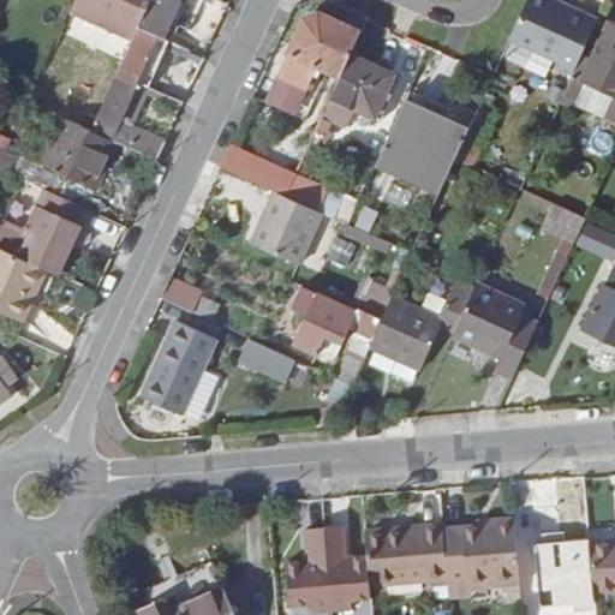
[(141,28),(153,0),(77,0),(73,11),(135,40),(141,28)]
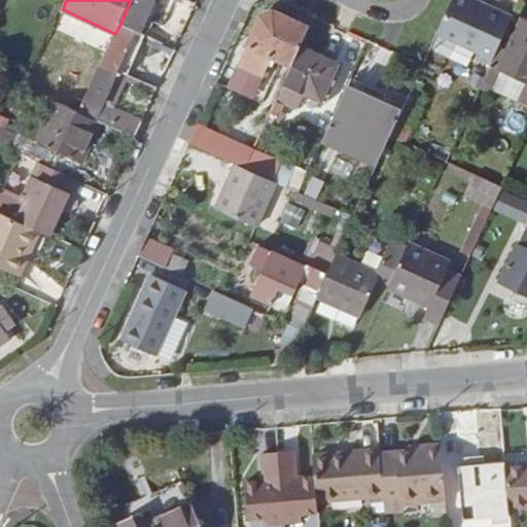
[(153,0),(162,3),(163,0),(131,0),(120,24),(145,35),(146,36),(153,22),(144,18),(151,0),(153,0)]
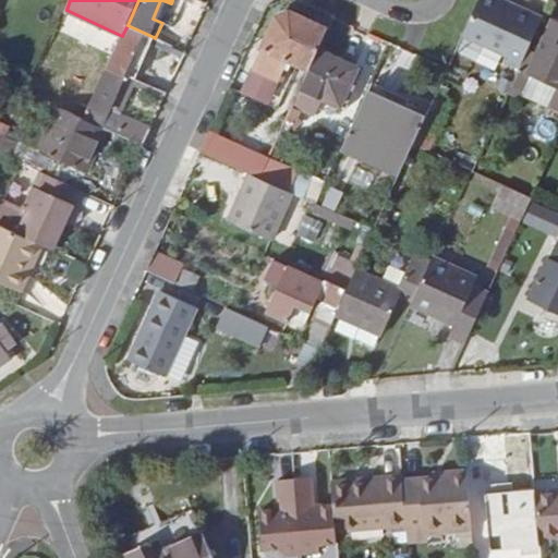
[(505,61),(521,68),(530,50),(544,19),(512,3),(511,5),(498,0),(480,0),(463,36),(507,56),(505,61)]
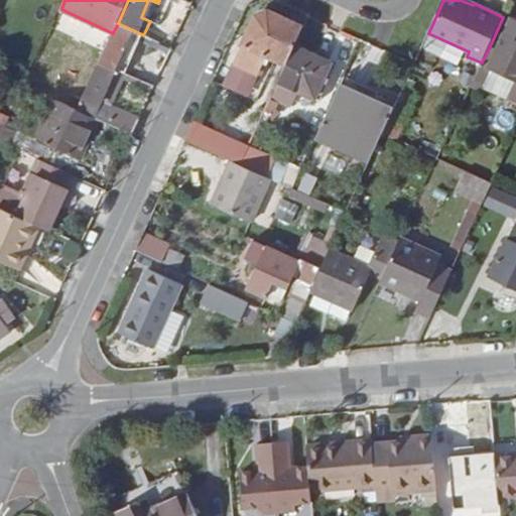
[(295,44),(304,27),(267,10),(256,15),(242,43),(245,44),(236,66),(257,75),(266,55),(275,59),(286,65),(295,44)]
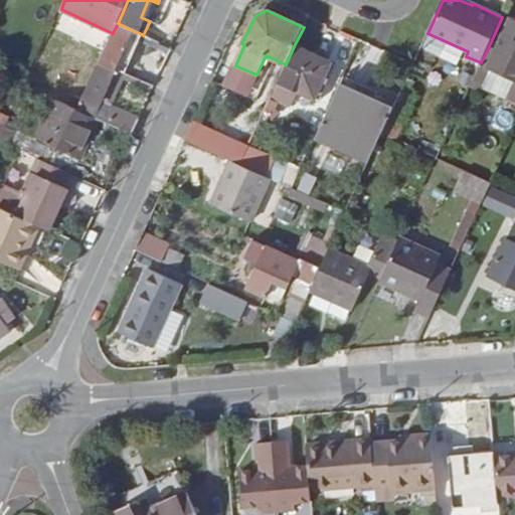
[(514,77),(514,21),(511,19),(497,49),(489,66),(494,68),(514,77)]
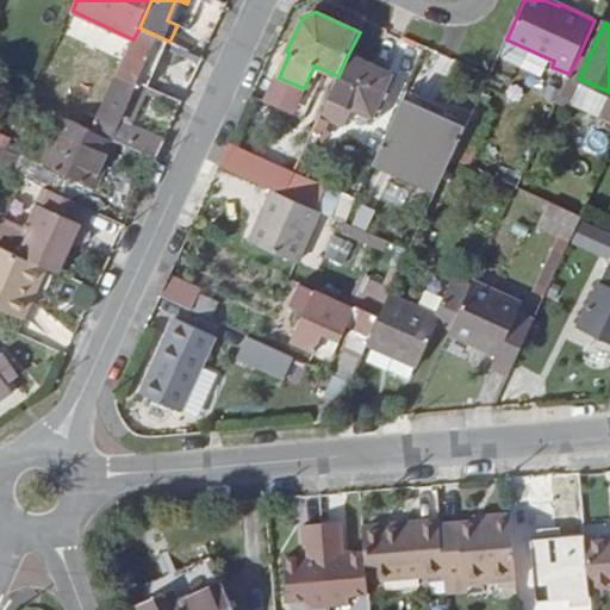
[(168,41),(139,27),(134,39),(131,45),(118,74),(138,82),(148,87),(148,86),(155,72),(168,41)]
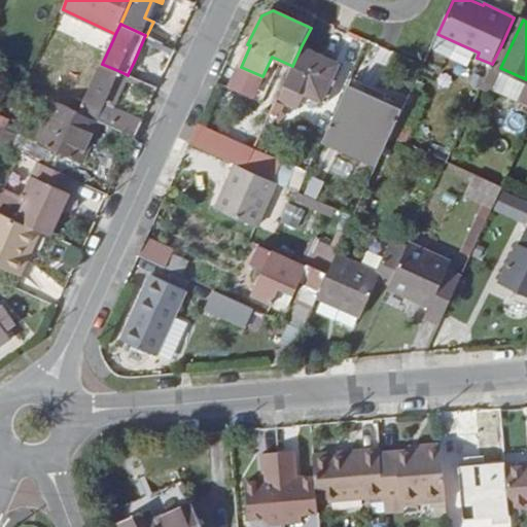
[(339,63),(302,45),(292,66),(277,100),(297,110),(305,94),(321,100),(339,63)]
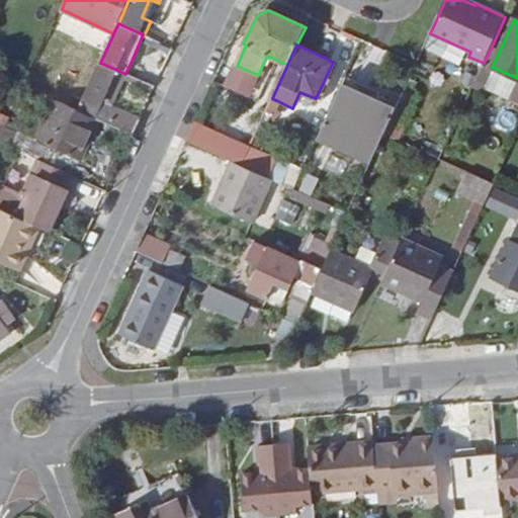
[(492,67),(500,50),(492,47),(484,63),(477,80),(490,85),(497,69),(492,67)]
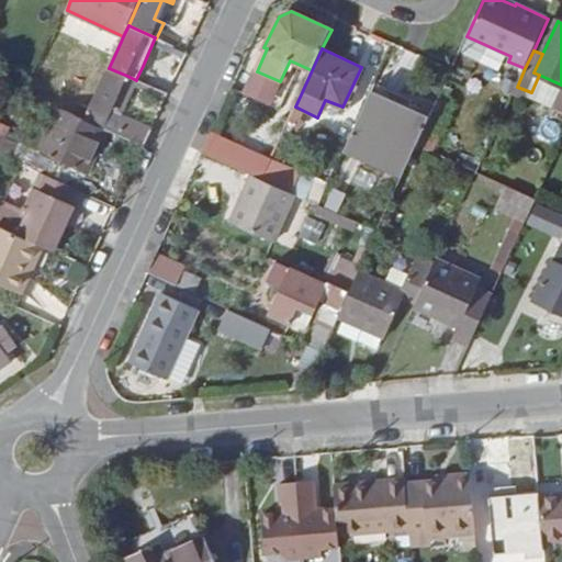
[(300,65),(290,60),(280,81),(290,86),(300,65)]
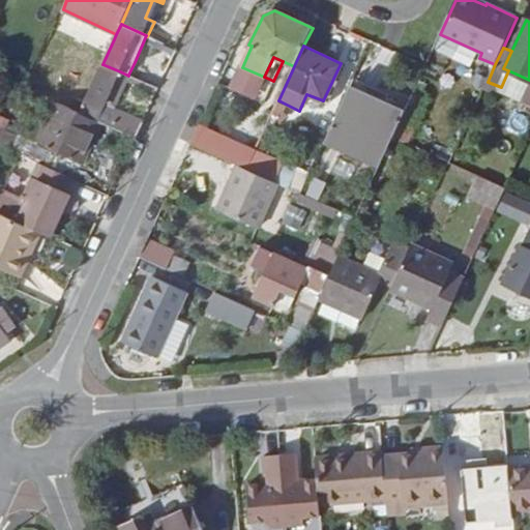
[(128,76),(158,89),(165,76),(135,62),(128,75),(128,76)]
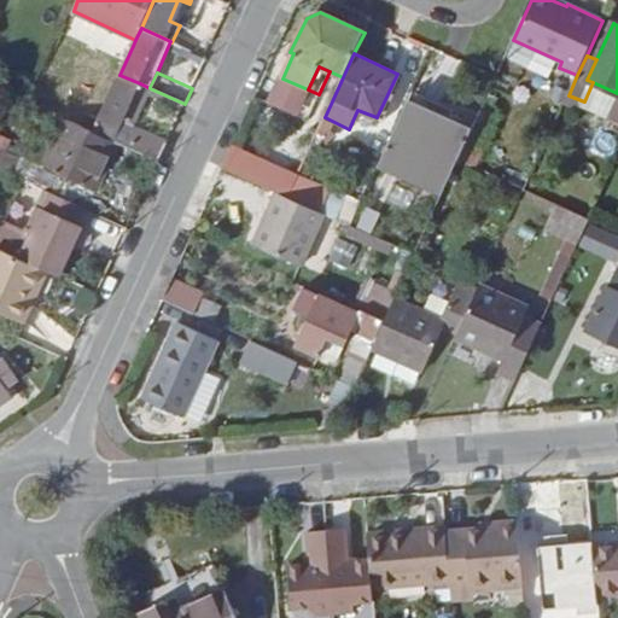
[(132,103),(140,83),(120,75),(94,132),(118,143),(158,161),(169,139),(133,123),(141,108),(132,103)]
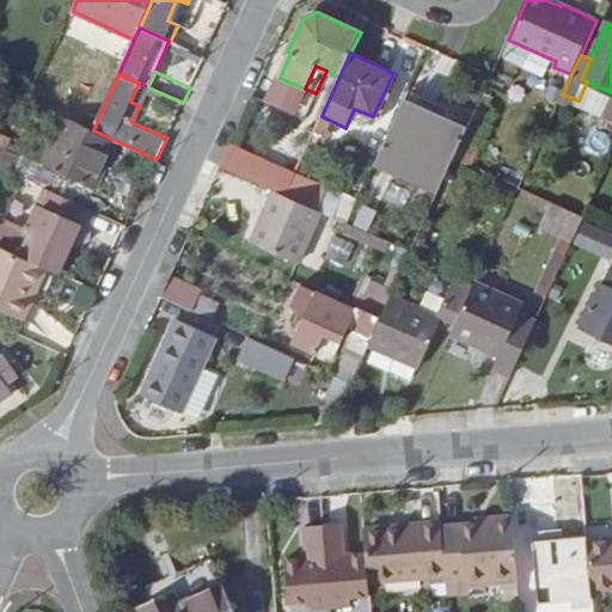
[(293,115),(305,89),(280,78),(268,103),(293,115)]
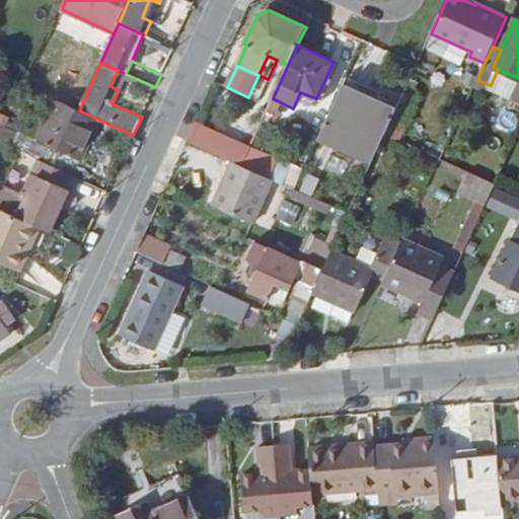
[(119,90),(126,74),(118,70),(110,86),(119,90)]
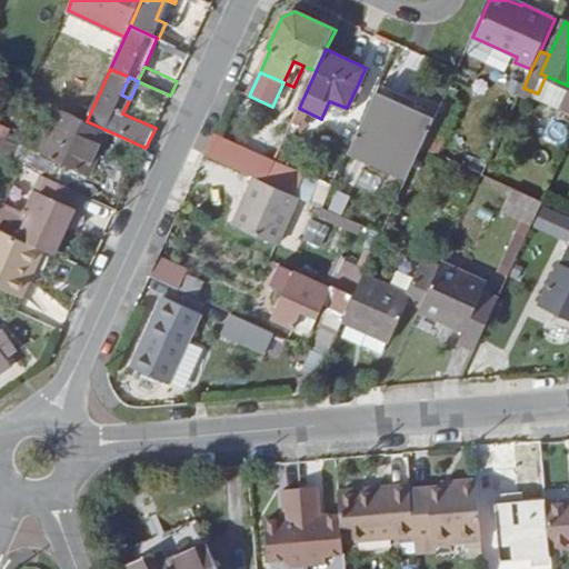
[(460,90),(450,86),(443,102),(435,121),(422,147),(439,153),(443,142),(459,108),(453,105),(460,90)]
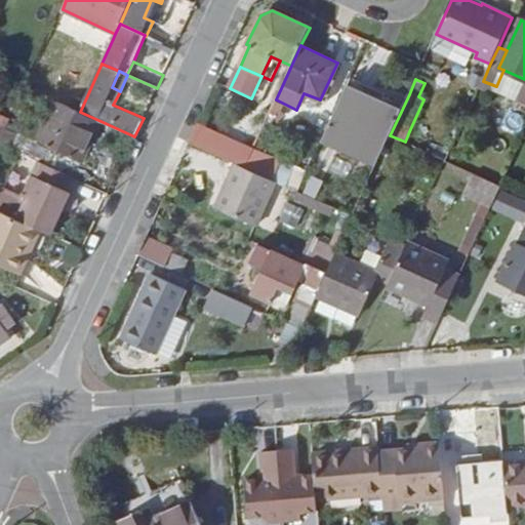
[(385,147),(390,135),(401,112),(347,87),(323,139),(376,164),(385,147)]
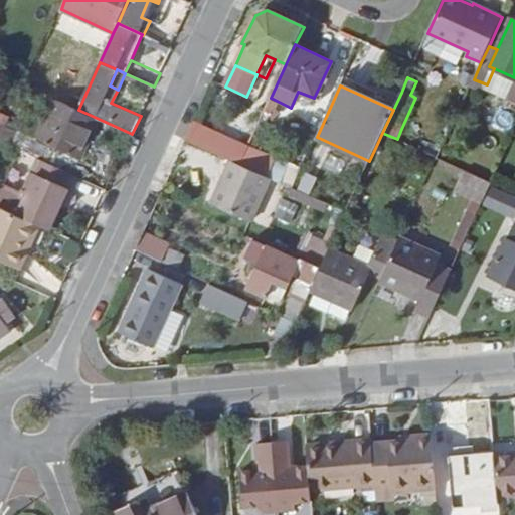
[(99,119),(78,110),(51,98),(34,137),(81,157),(99,119)]
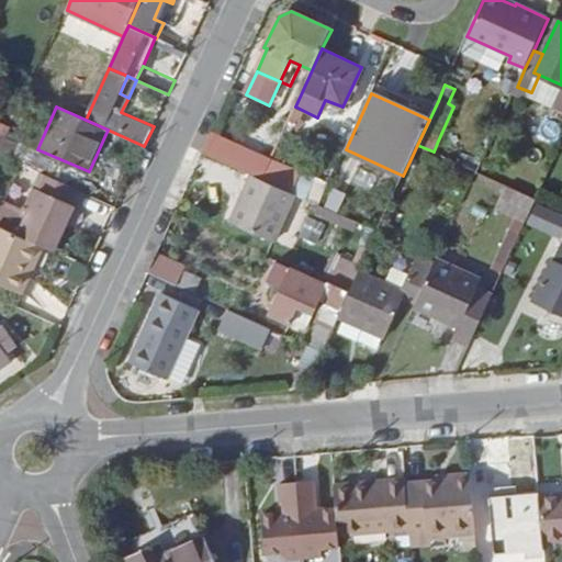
[(0,135),(0,154),(13,160),(21,145),(0,135)]
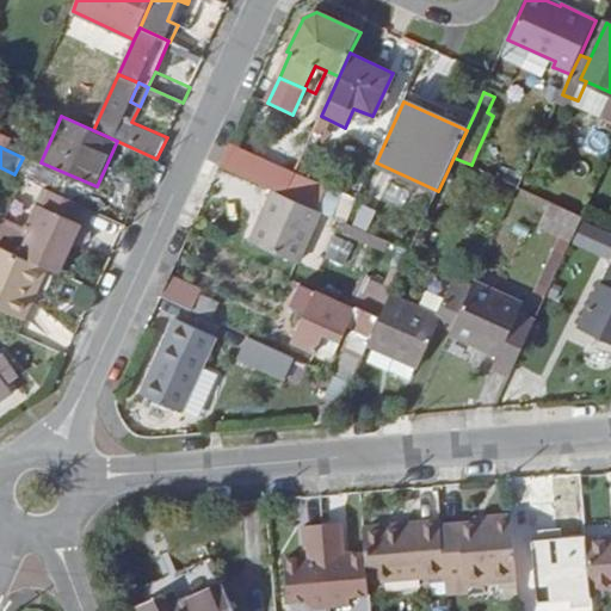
[(276,190),(284,195),(294,177),(228,147),(220,166),(276,190)]
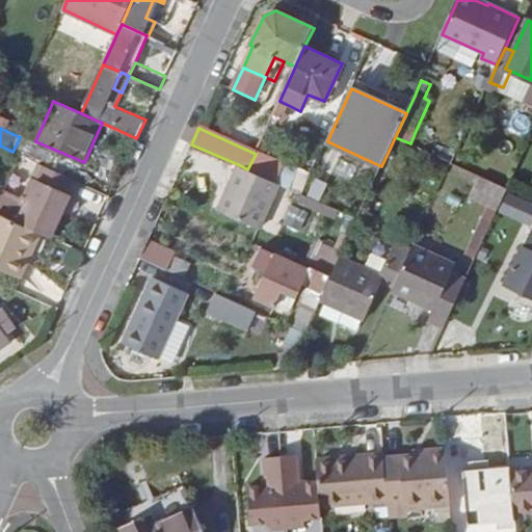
[(410,143),(414,145),(452,163),(456,153),(415,133),(410,143)]
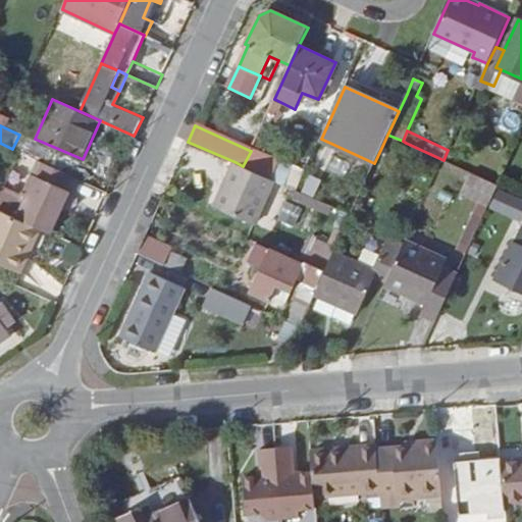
[(401,154),(406,143),(403,141),(387,135),(382,146),(401,154)]
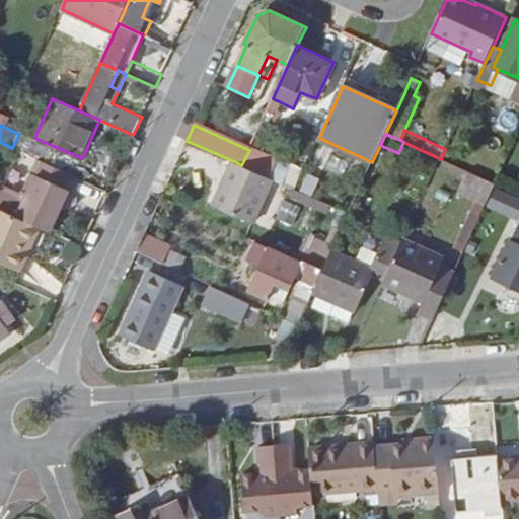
[(42,228),(50,232),(69,191),(65,189),(71,175),(38,159),(12,215),(42,228)]
